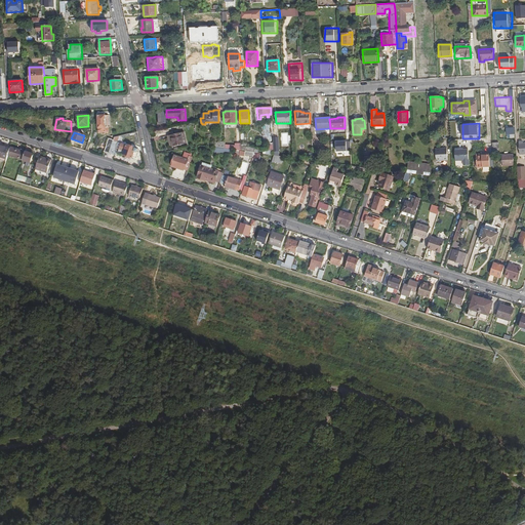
[(180,132),(171,134),(173,146),(184,144),(180,132)]
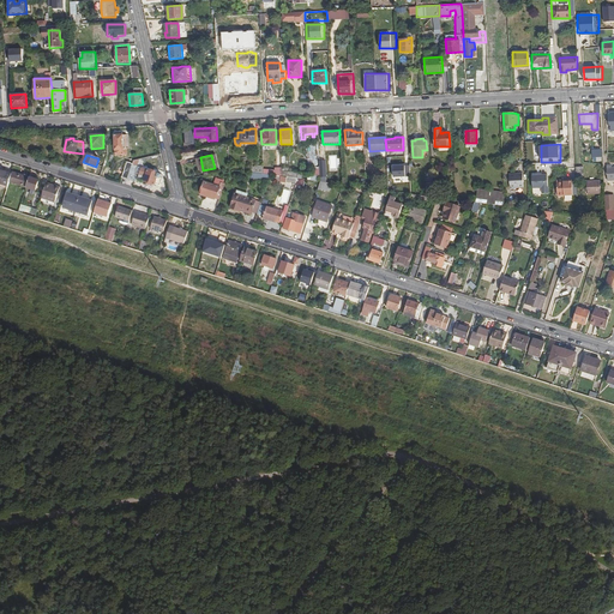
[(160,186),(162,179),(162,176),(161,175),(157,174),(156,174),(156,173),(156,172),(154,170),(154,172),(152,173),(136,167),(138,160),(133,161),(133,163),(127,180),(134,182),(137,175),(136,175),(136,173),(145,176),(144,181),(154,185),(155,185),(160,186)]
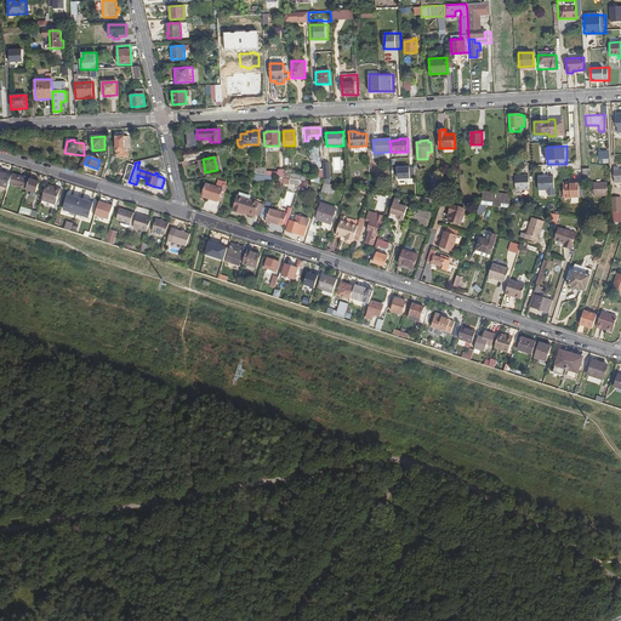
[(129,163),(123,180),(129,182),(135,165),(129,163)]
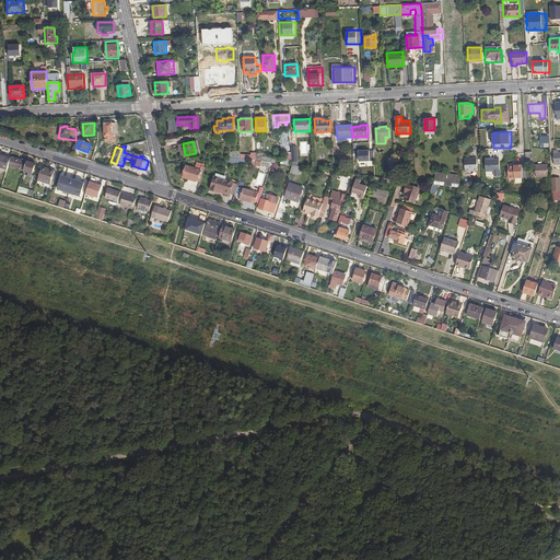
[(359,161),(374,161),(374,150),(359,151),(359,161)]
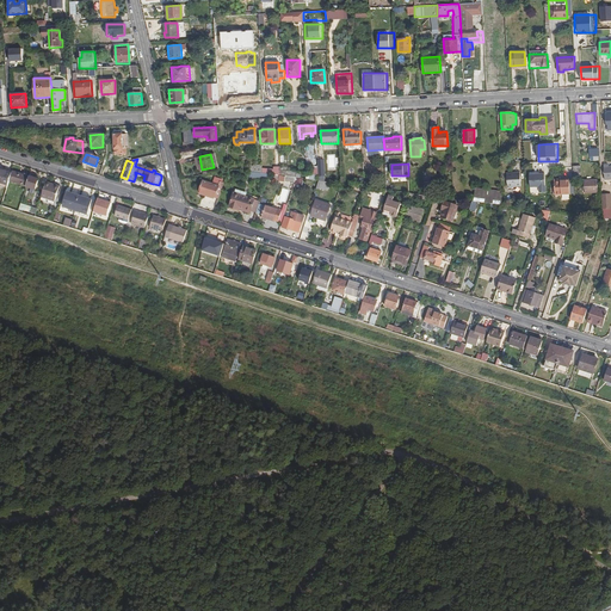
[(0,183),(7,186),(10,181),(12,172),(0,167),(0,183)]
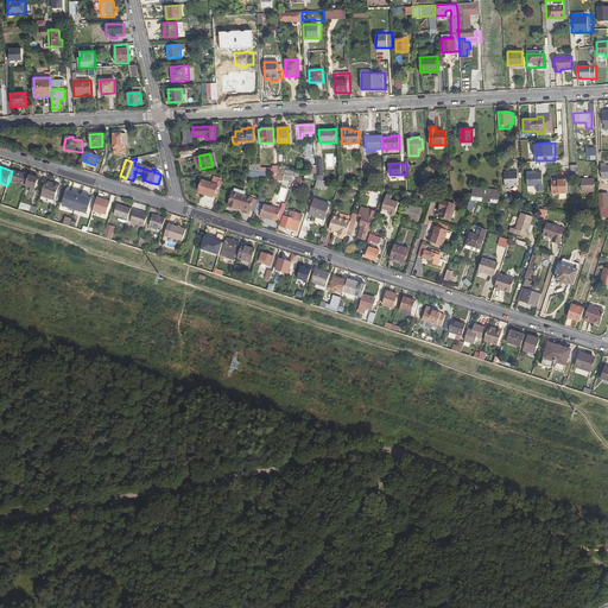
[(12,171),(10,181),(26,185),(30,177),(30,176),(12,171)]
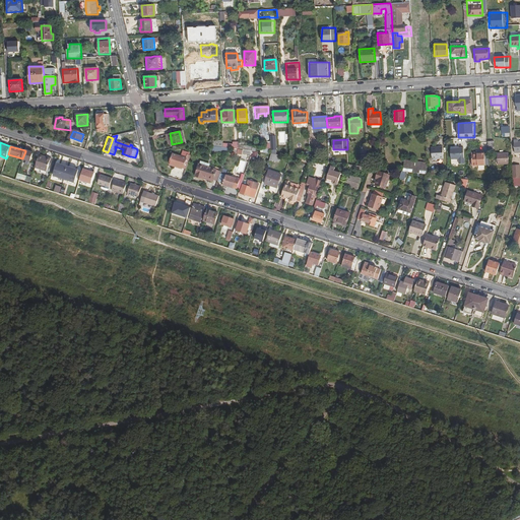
[(432,159),(443,158),(442,147),(439,147),(439,148),(431,148),(432,159)]
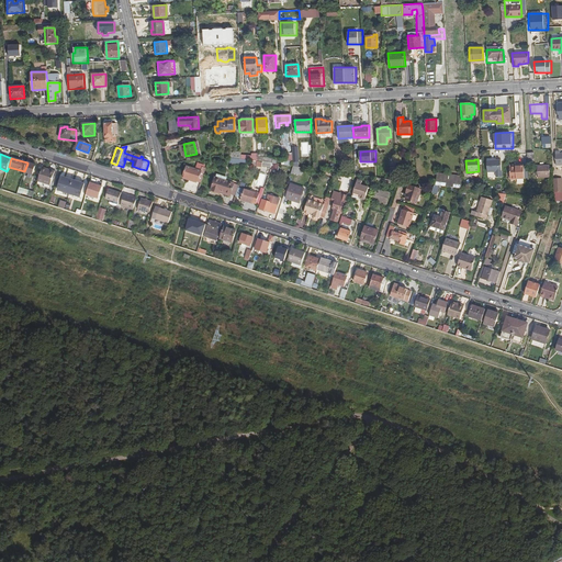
[(503,159),(487,159),(487,172),(497,172),(497,178),(504,177),(503,159)]
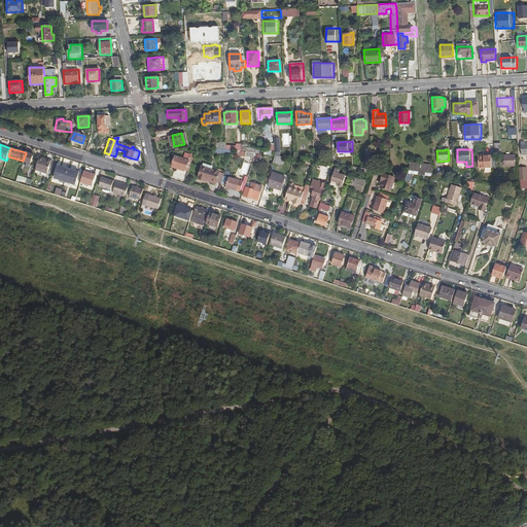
[(33,155),(26,153),(23,161),(23,162),(31,165),(33,155)]
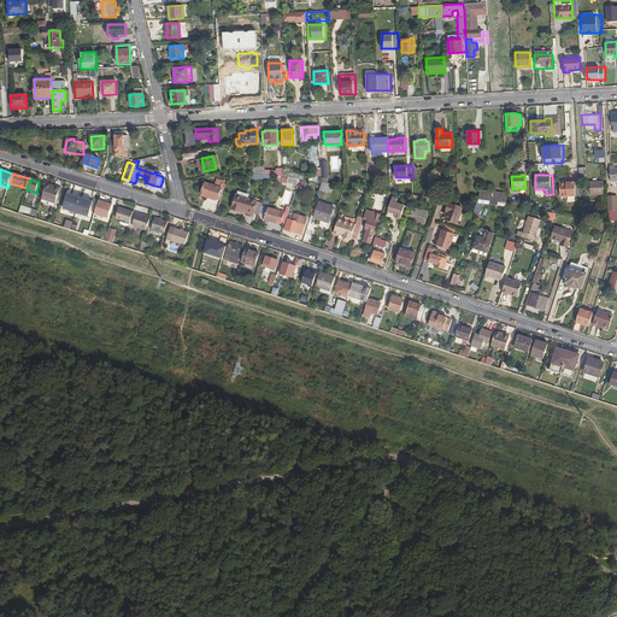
[(213,186),(204,182),(200,193),(209,197),(212,198),(216,199),(217,197),(222,199),(225,186),(222,183),(222,181),(218,180),(216,180),(213,186)]
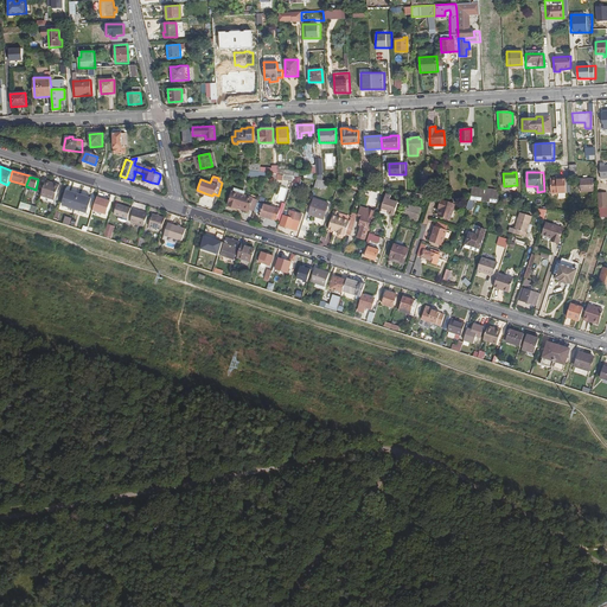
[(550,180),(551,193),(567,193),(566,178),(561,178),(561,179),(556,179),(555,178),(553,178),(551,180),(550,180)]
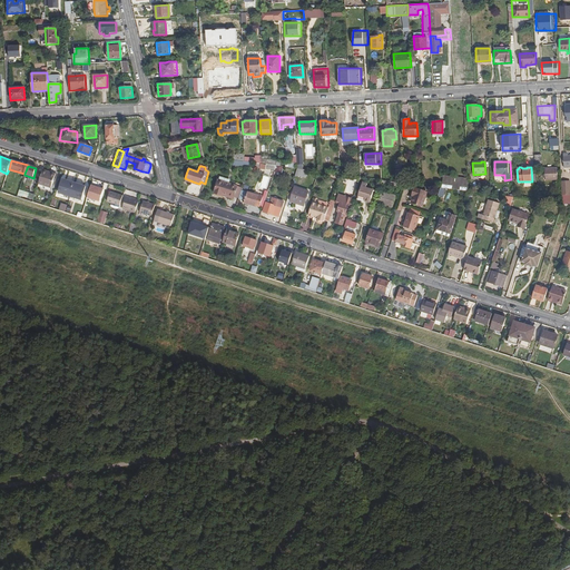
[(544,174),(546,177),(546,180),(558,179),(557,168),(544,168),(544,174)]
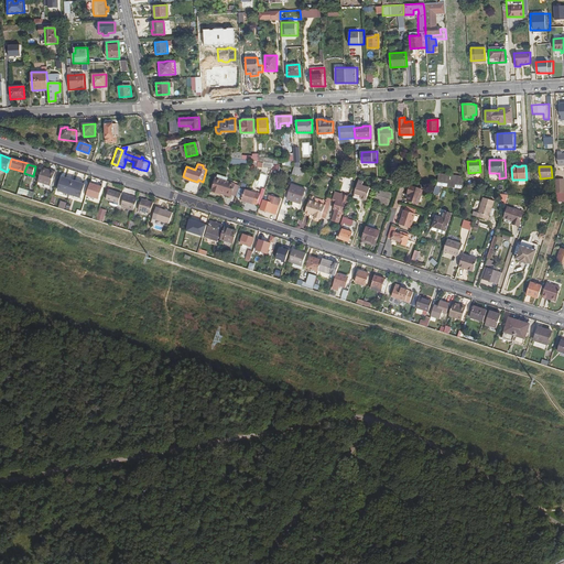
[(43,169),(39,183),(49,186),(51,186),(53,179),(55,173),(43,169)]
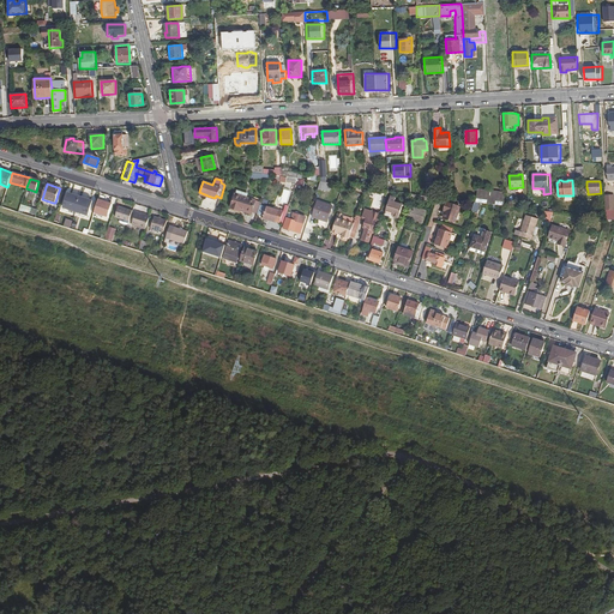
[(68,192),(64,206),(89,215),(94,200),(68,192)]
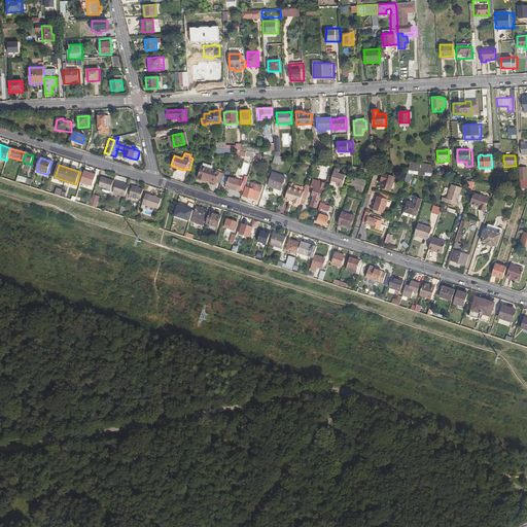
[(223,174),(223,173),(219,172),(201,166),(198,178),(203,180),(207,169),(223,174)]
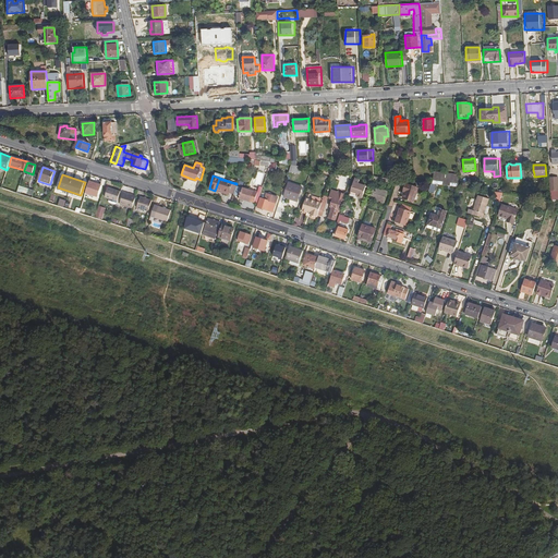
[(353,178),(350,192),(356,193),(355,196),(362,198),(365,186),(358,183),(359,180),(353,178)]
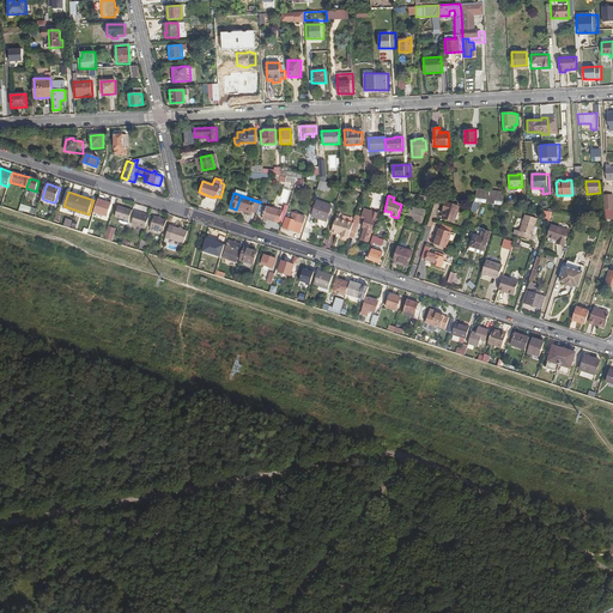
[(475,201),(479,202),(503,205),(503,199),(475,195),(475,201)]
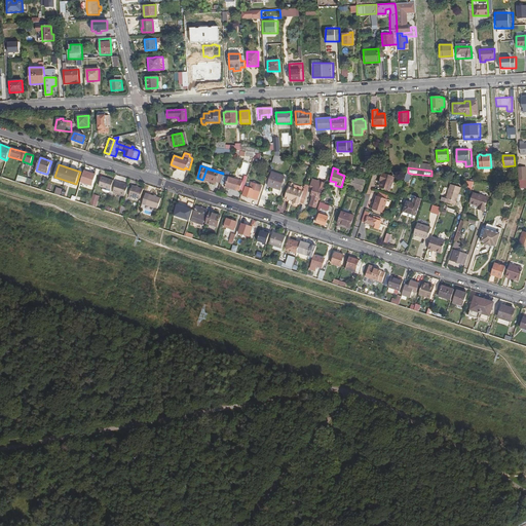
[(205,180),(205,178),(216,181),(220,182),(223,175),(223,174),(207,168),(202,180),(205,180)]
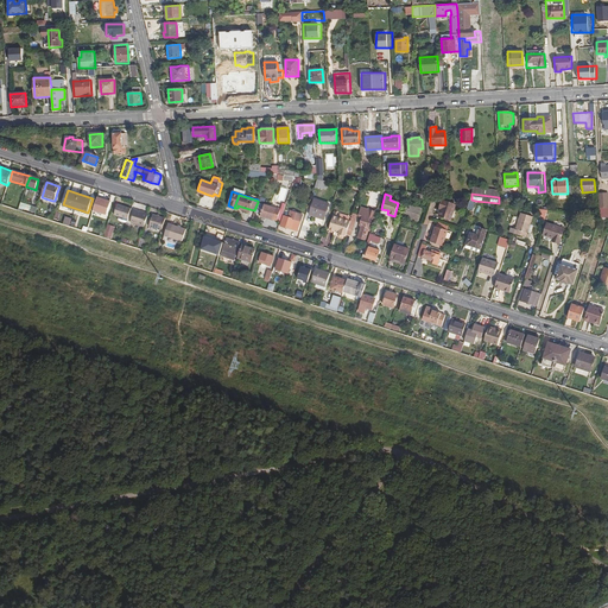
[(97,198),(93,210),(106,215),(111,202),(97,198)]
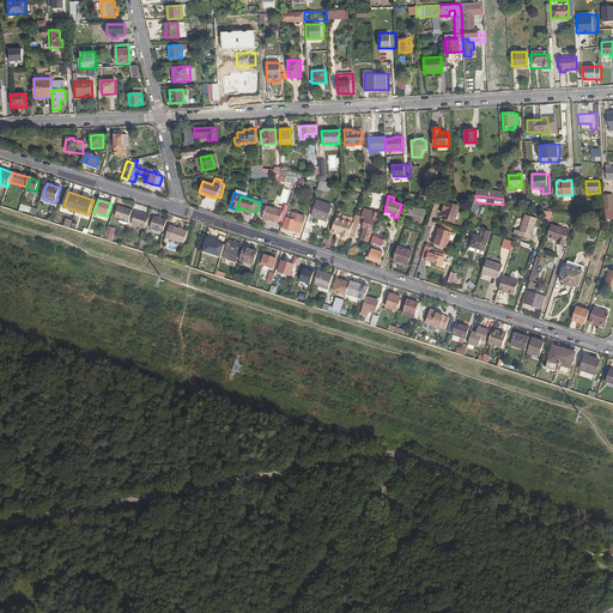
[(445,201),(443,208),(444,210),(442,218),(453,222),(454,219),(455,216),(457,206),(445,201)]
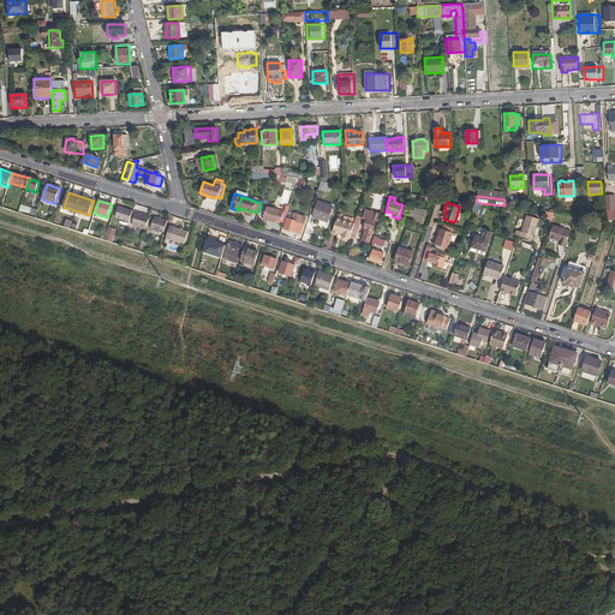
[(329,216),(330,213),(332,208),(317,203),(312,216),(318,219),(327,221),(329,216)]
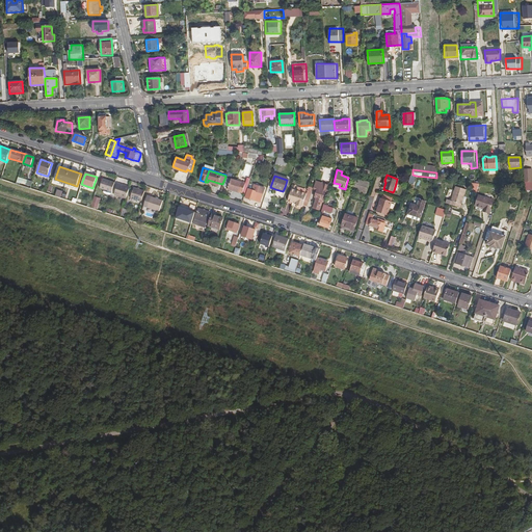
[(28,180),(19,177),(17,183),(26,186),(28,180)]
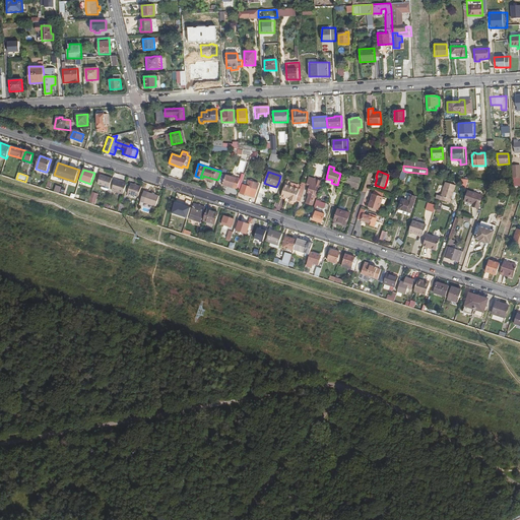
[(237,179),(220,173),(217,180),(217,181),(223,183),(222,185),(233,188),(237,189),(240,179),(239,179),(237,179)]
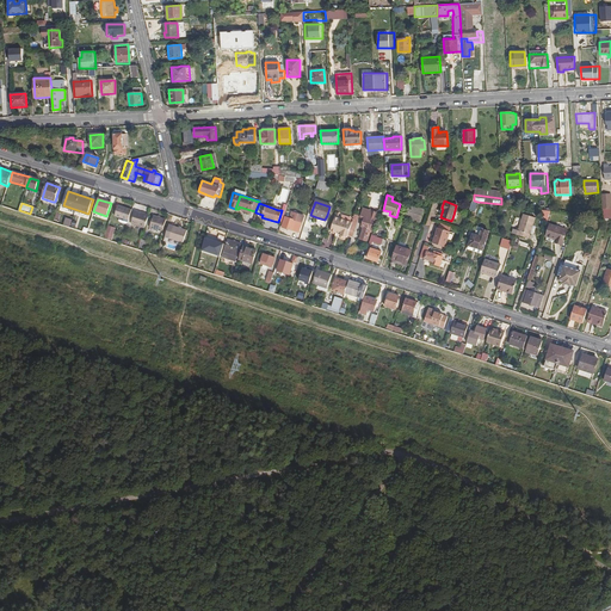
[(128,221),(131,210),(118,205),(115,216),(119,217),(118,221),(119,222),(125,224),(127,224),(128,221)]
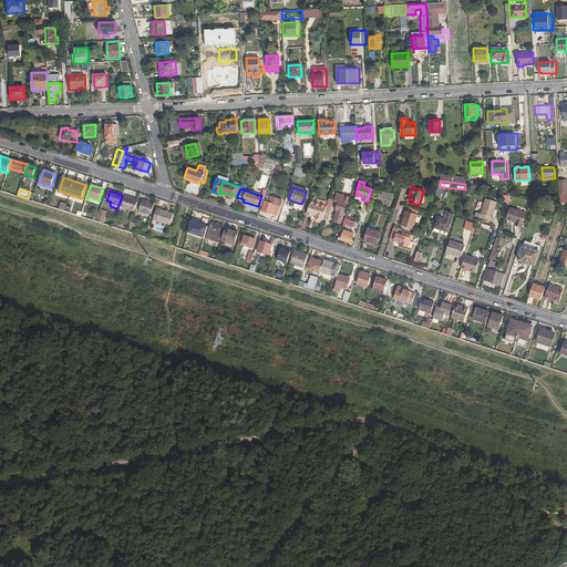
[(379,192),(374,203),(389,207),(392,196),(379,192)]
